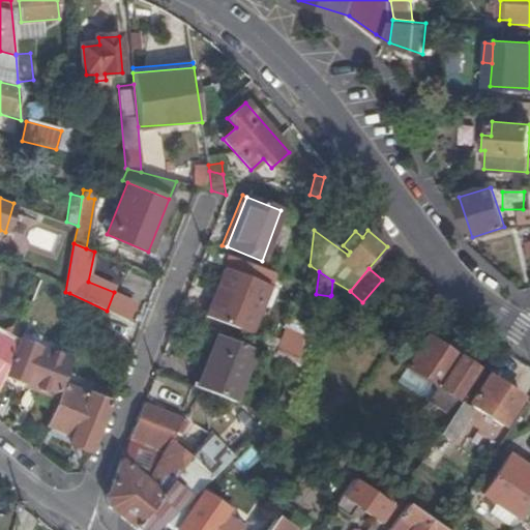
[(239,282),(224,322),(254,333),(262,313),(256,311),(263,291),(239,282)]
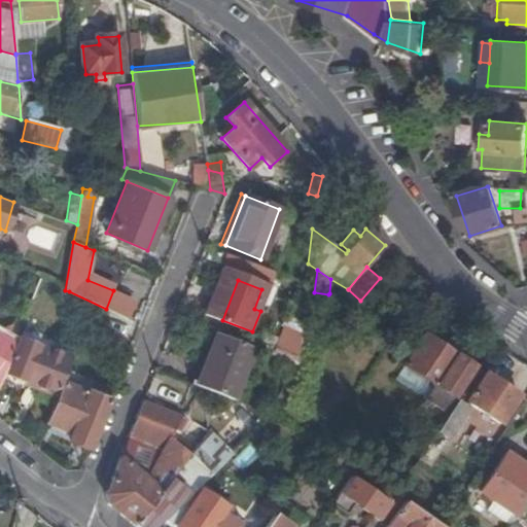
[(0,379),(3,373),(14,344),(15,343),(1,334),(0,336),(0,379)]
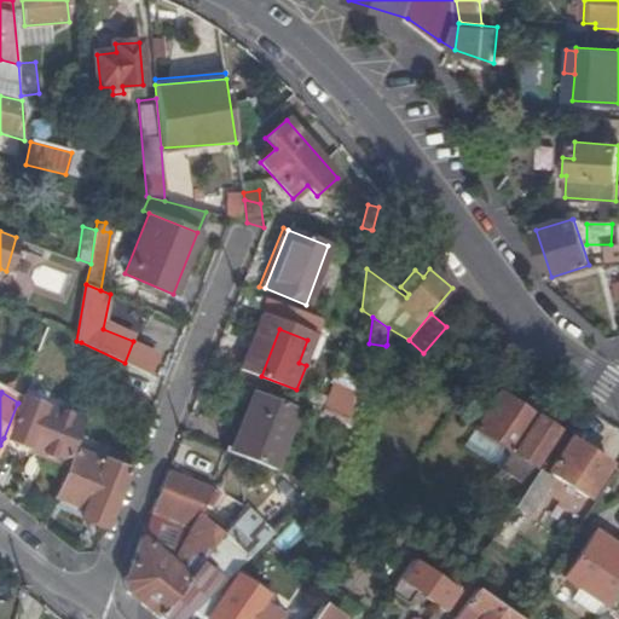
[(300,410),(256,392),(230,453),(275,473),(300,410)]
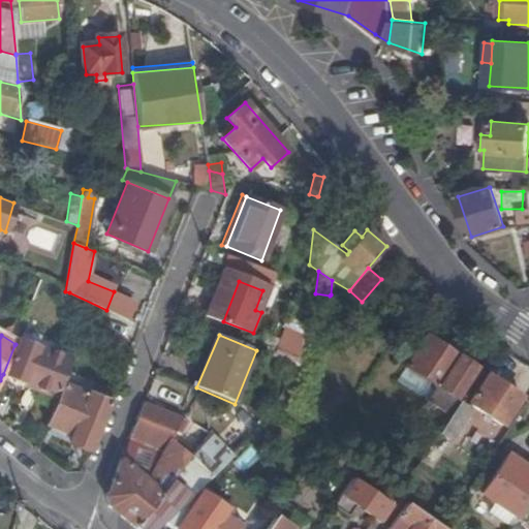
[(285,335),(276,358),(290,364),(298,367),(303,338),(285,335)]
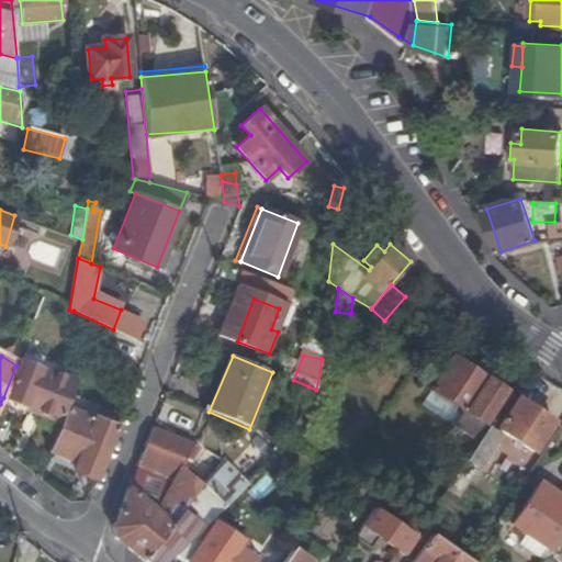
[(472,436),(478,440),(487,426),(483,424),(505,391),(453,356),(431,389),(463,409),(454,423),(453,424),(472,436)]
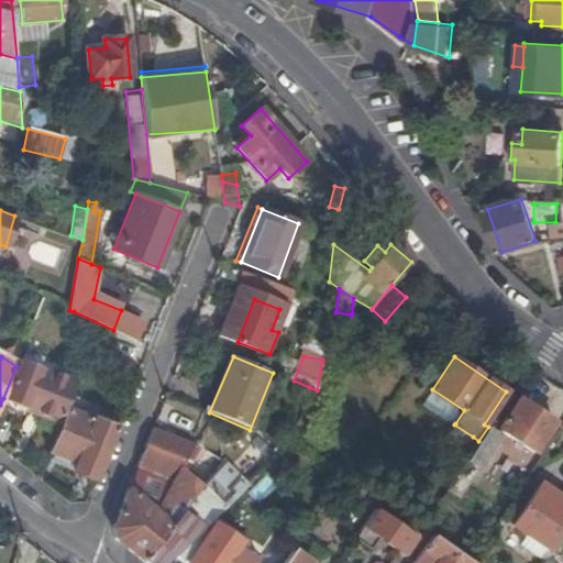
[(15,367),(3,398),(30,410),(28,416),(58,430),(67,408),(77,382),(20,359),(18,363),(19,363),(20,364),(20,365),(20,366),(20,367),(19,367),(19,368),(18,368),(17,368),(15,367)]
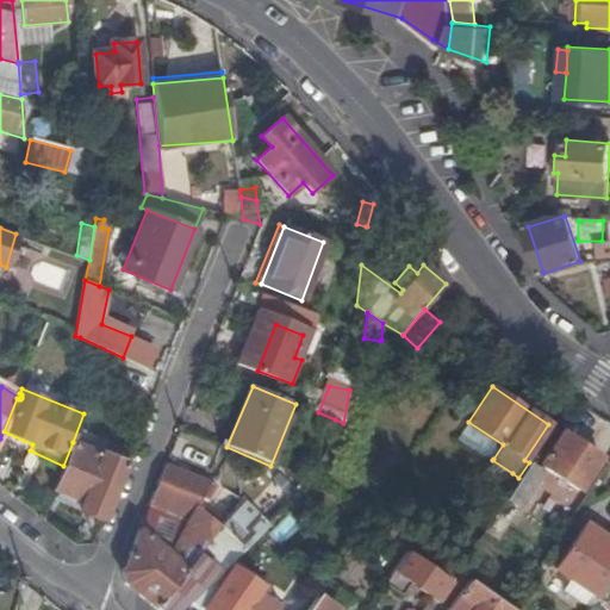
[(343,423),(335,419),(327,441),(340,447),(348,425),(343,423)]
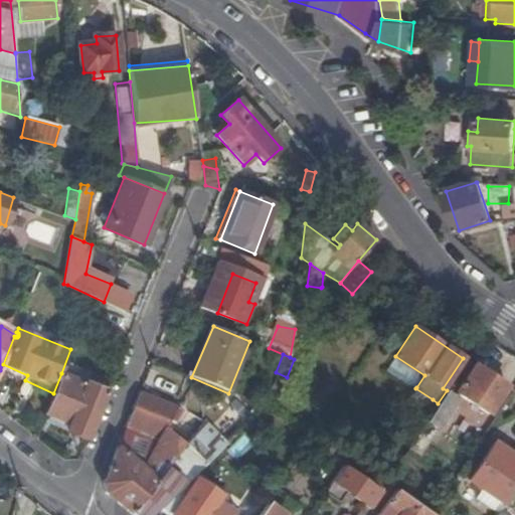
[(387,368),(416,387),(424,375),(395,356),(387,368)]
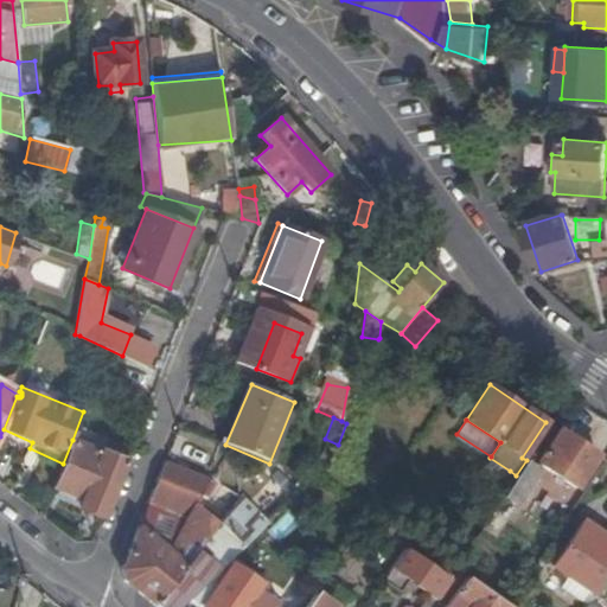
[(504,493),(502,497),(515,505),(538,471),(536,468),(538,465),(551,473),(560,479),(574,490),(596,457),(550,426),(526,460),(516,475),(504,493)]
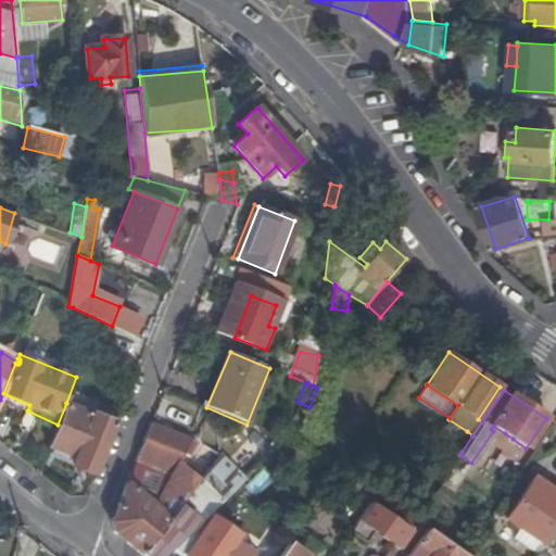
[(72,465),(95,474),(115,422),(66,403),(58,425),(48,447),(75,457),(72,465)]
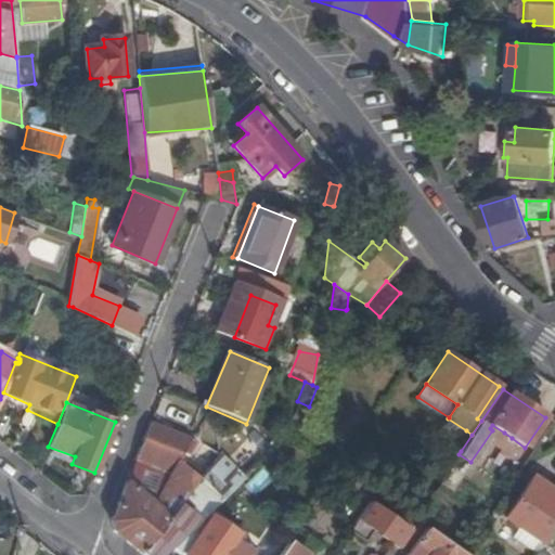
[(195,442),(150,424),(111,520),(113,532),(142,554),(160,554),(169,547),(206,514),(244,479),(241,476),(220,454),(204,474),(188,461),(195,442)]
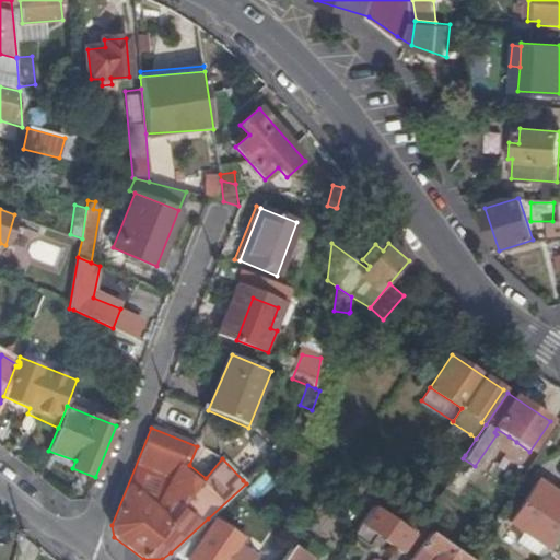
[(458,452),(465,455),(476,439),(470,434),(458,452)]
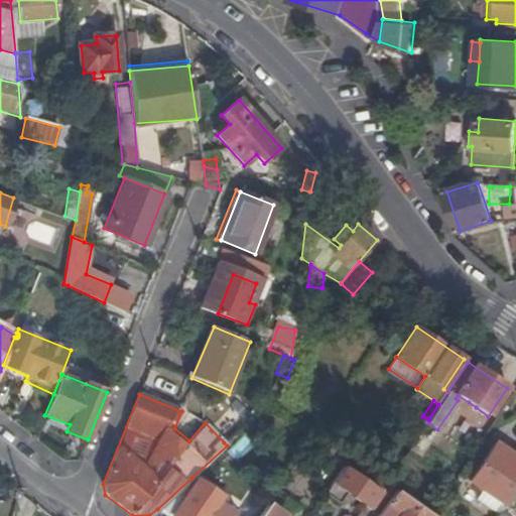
[(476,407),(469,402),(466,406),(474,411),(476,407)]
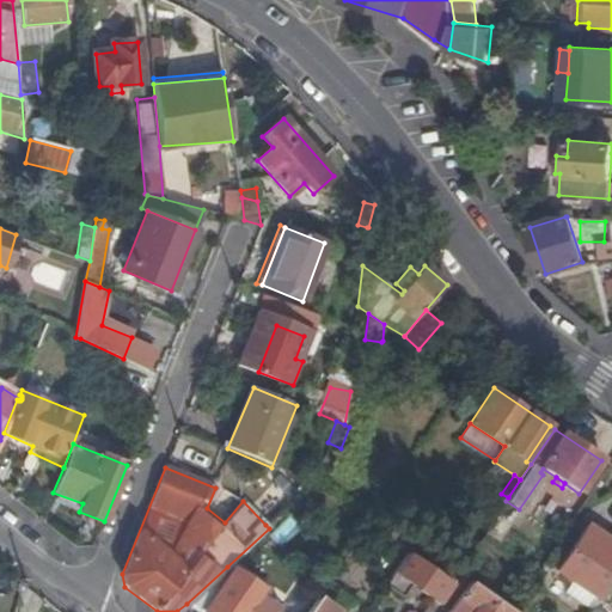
[(289,514),(269,536),(282,546),(303,526),(289,514)]
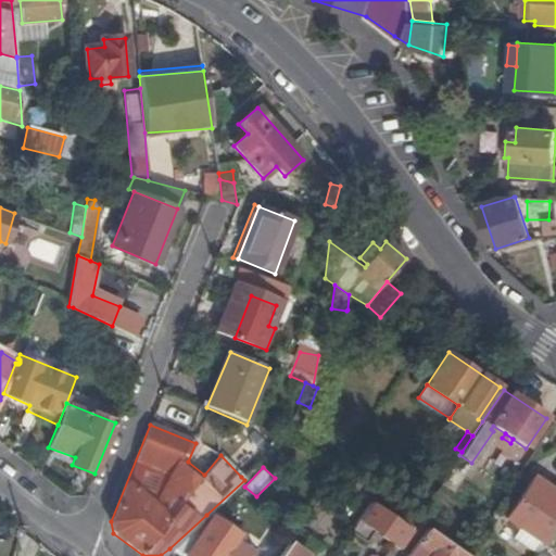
[(544,545),(555,527),(555,493),(547,488),(550,484),(538,477),(535,480),(532,478),(505,518),(544,545)]
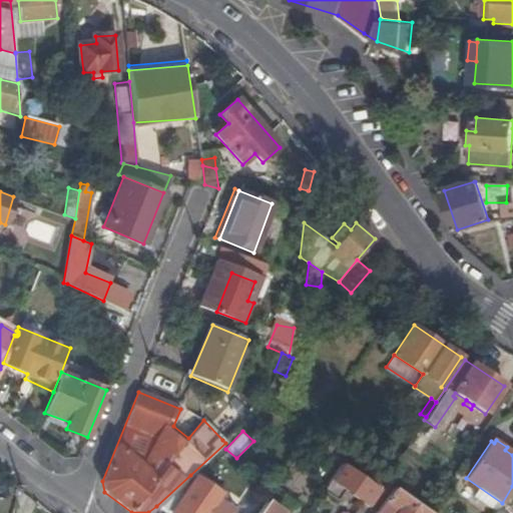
[(356,512),(373,512),(375,512),(391,487),(383,481),(347,456),(340,466),(322,491),(337,501),(344,491),(362,504),(356,512)]
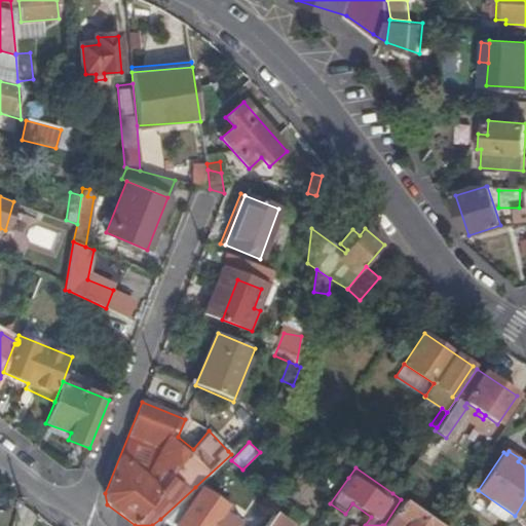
[(239,518),(195,487),(160,519),(171,525),(240,525),(236,523),(239,518)]
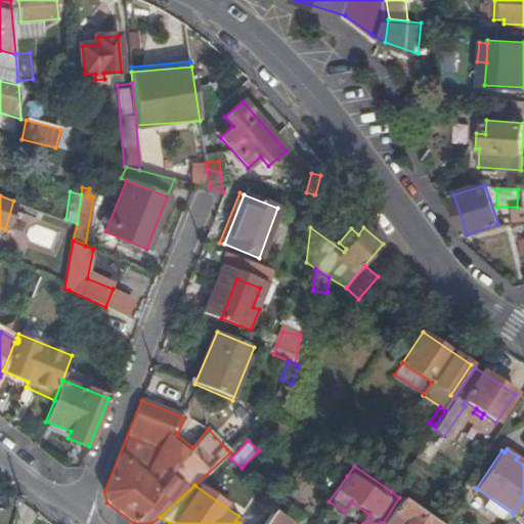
[(399,497),(383,523),(384,523),(437,523),(399,497)]
